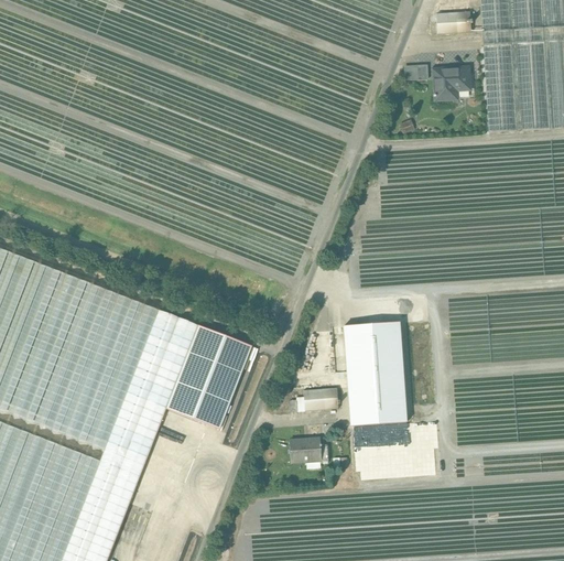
[(479,0),(488,130),(550,127),(541,0),(479,0)]
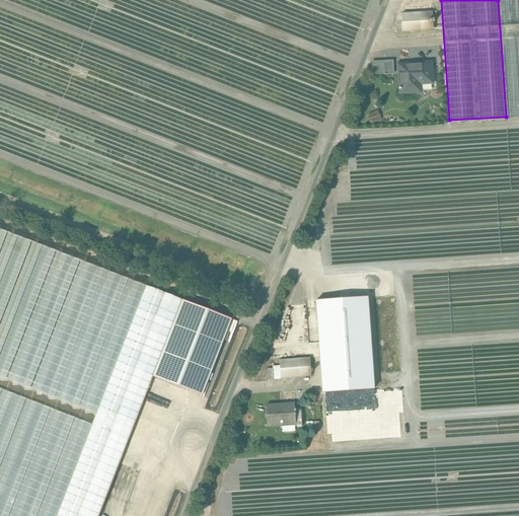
[(498,0),(506,117),(518,115),(518,0),(498,0)]
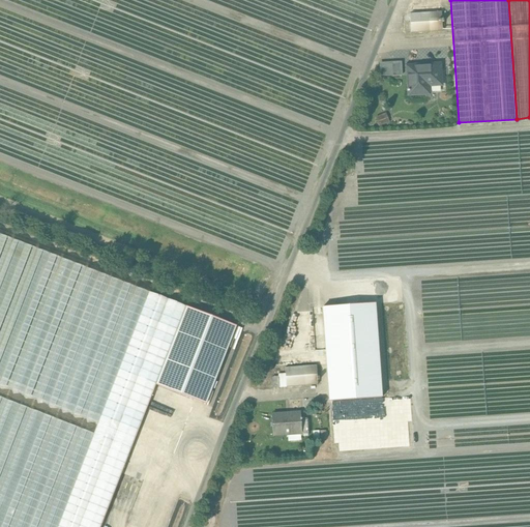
[(441,8),(410,10),(411,30),(442,28),(442,20),(443,20),(443,17),(442,17),(441,8)]
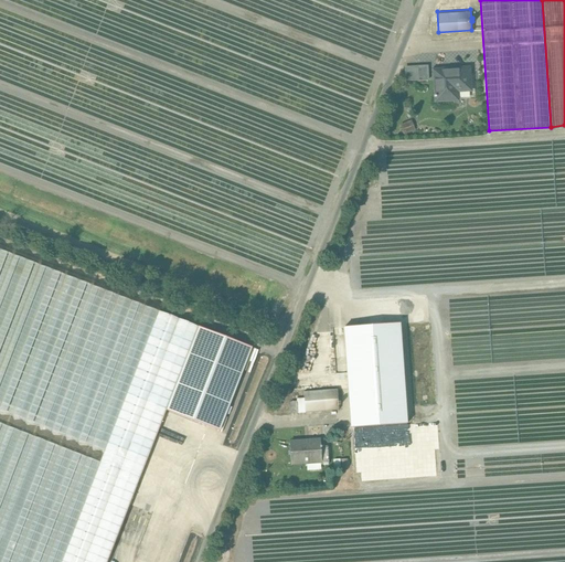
[(405,63),(406,77),(428,76),(428,62),(405,63)]
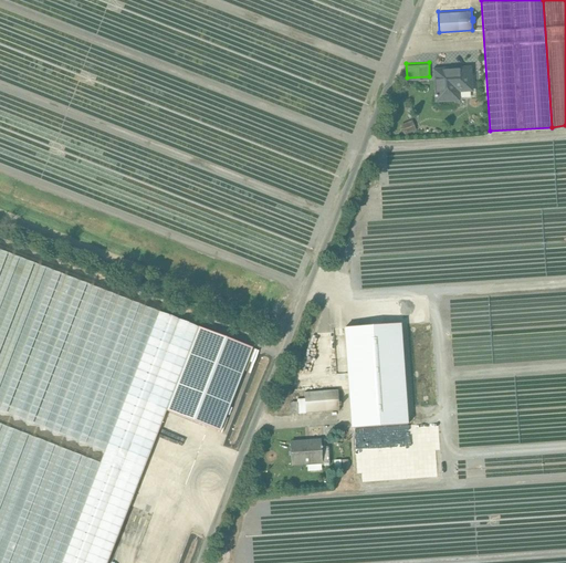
[(470,66),(435,68),(437,98),(458,96),(458,87),(471,87),(470,66)]
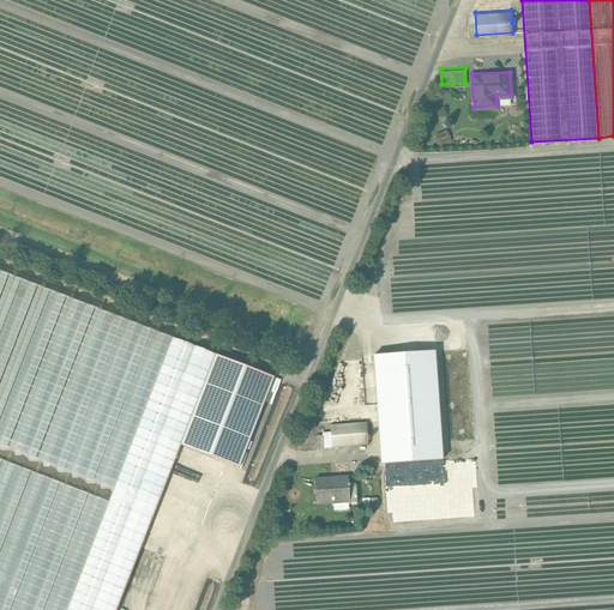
[(435,131),(439,142),(451,138),(447,127),(435,131)]
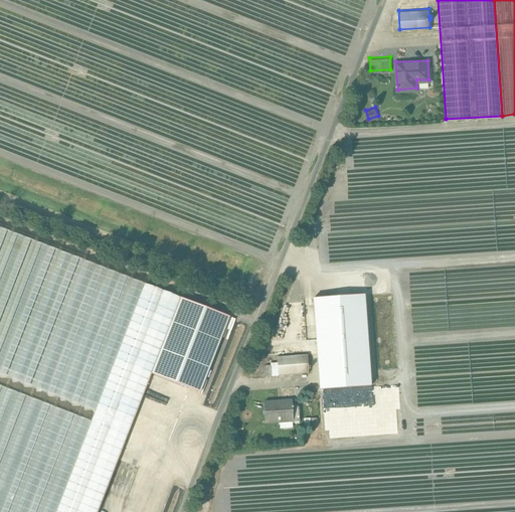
[(364,293),(339,295),(345,385),(371,383),(364,293)]
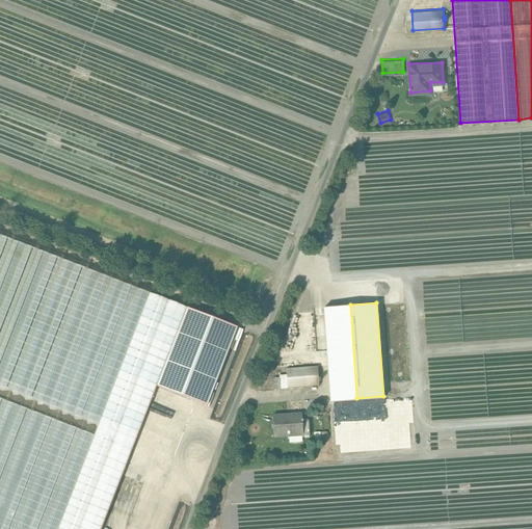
[(350,305),(323,307),(330,400),(356,398),(350,305)]
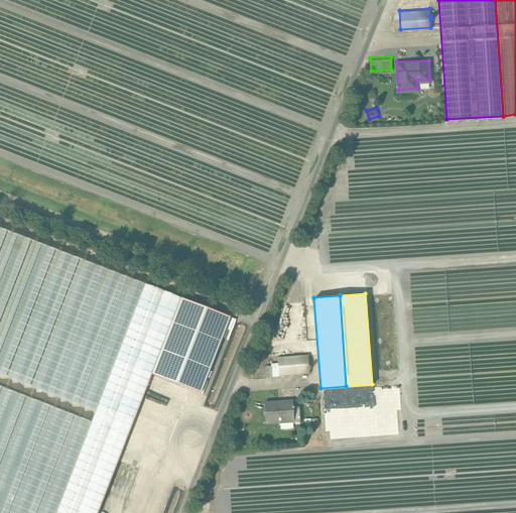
[(308,353),(277,355),(277,361),(278,374),(309,372),(309,368),(310,368),(310,364),(308,365),(308,353)]
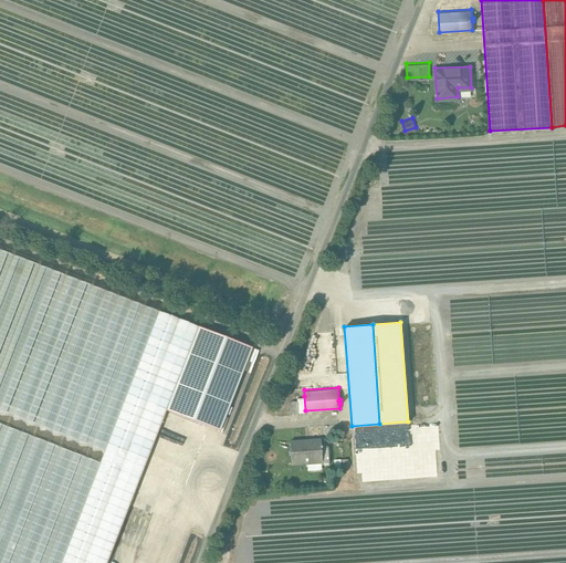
[(111,562),(145,479),(0,421),(0,562),(111,562)]
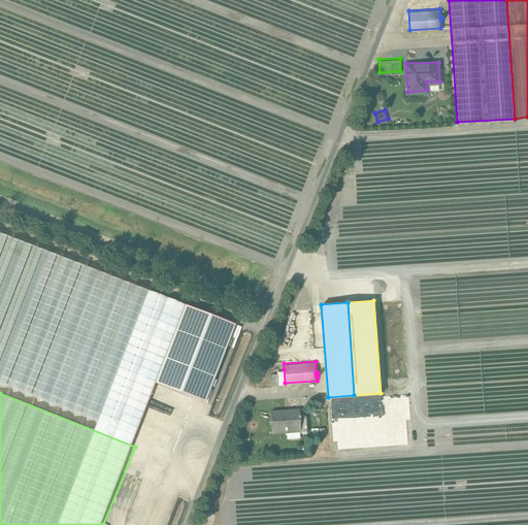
[(299,408),(270,411),(272,430),(299,429),(299,430),(306,429),(305,415),(300,416),(300,415),(299,415),(299,408)]
